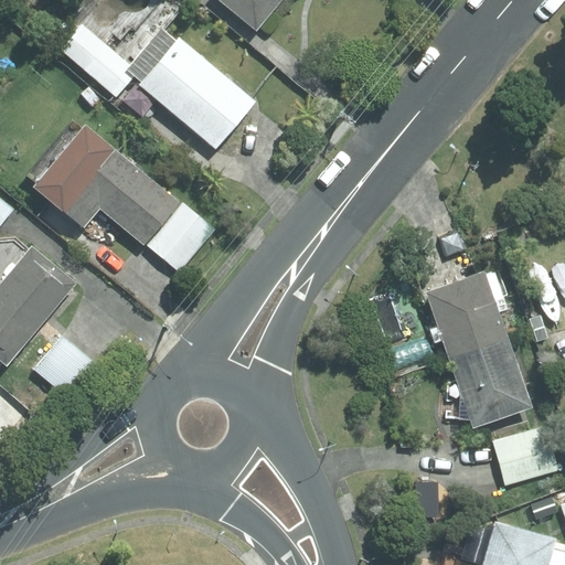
[(279,0),(216,0),(254,31),(279,0)]
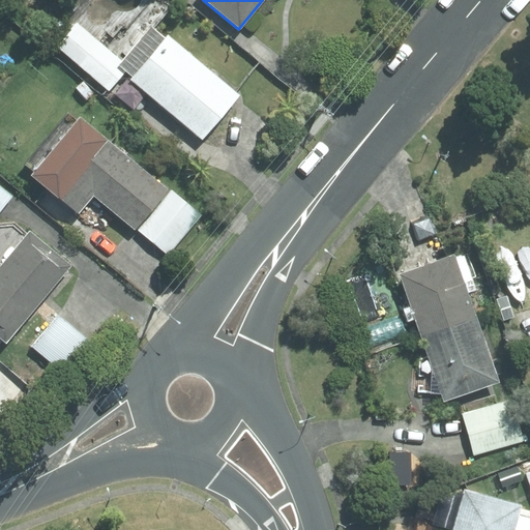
[(166,40),(151,28),(123,63),(97,41),(78,64),(107,89),(123,70),(134,80),(131,83),(201,141),(239,95),(169,37),(166,40)]
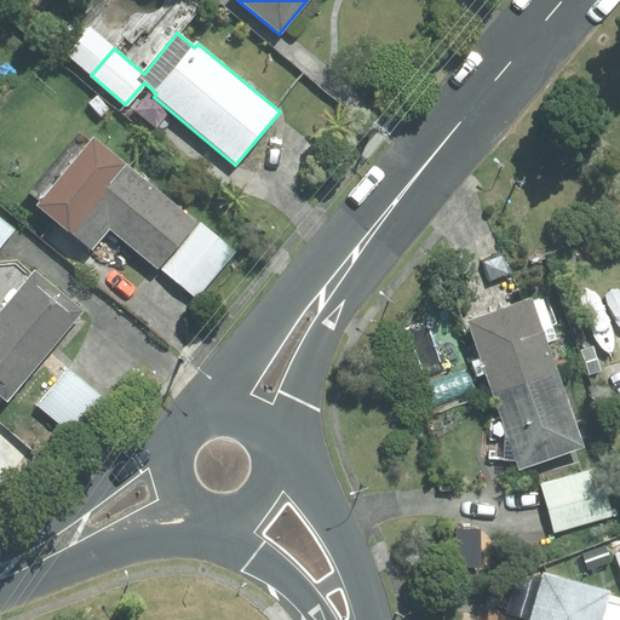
[(101,62),(108,52),(96,41),(89,51),(101,62)]
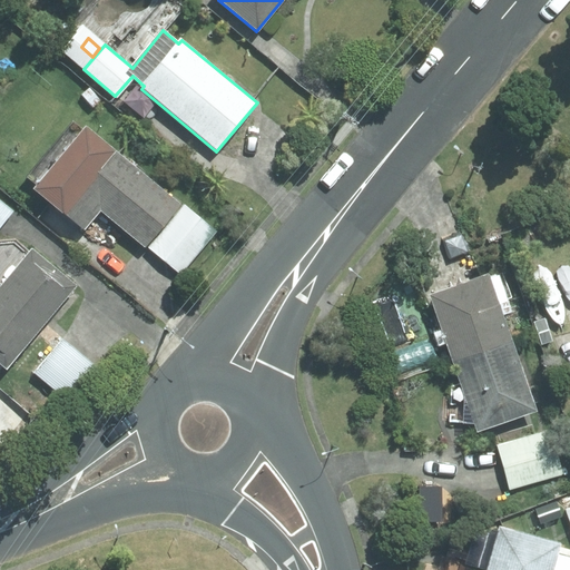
[(179,206),(88,130),(37,193),(86,233),(101,213),(146,251),(148,249),(180,277),(217,234),(182,203),(179,206)]
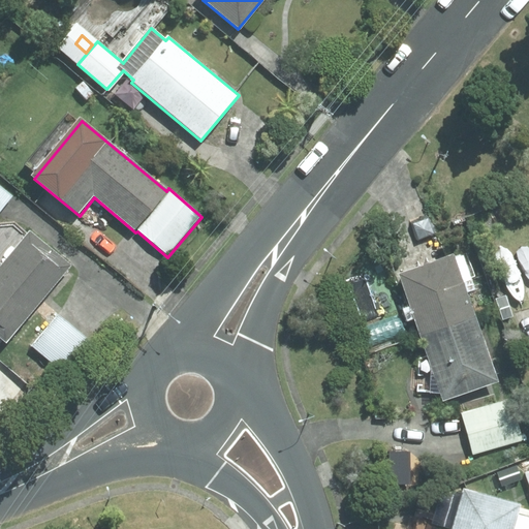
[(0,339),(6,344),(72,267),(31,231),(0,268),(0,339)]
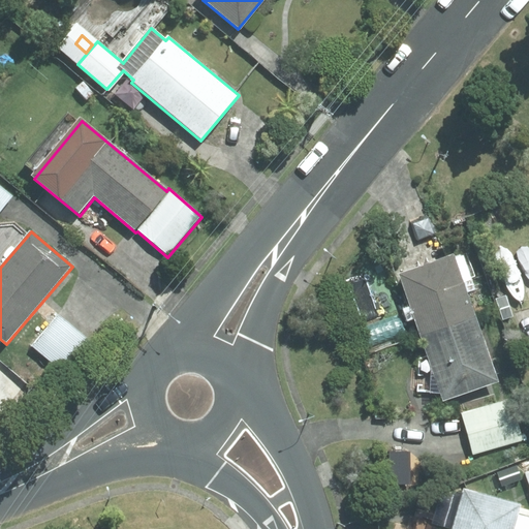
[(500,379),(456,251),(399,272),(443,399),(500,379)]
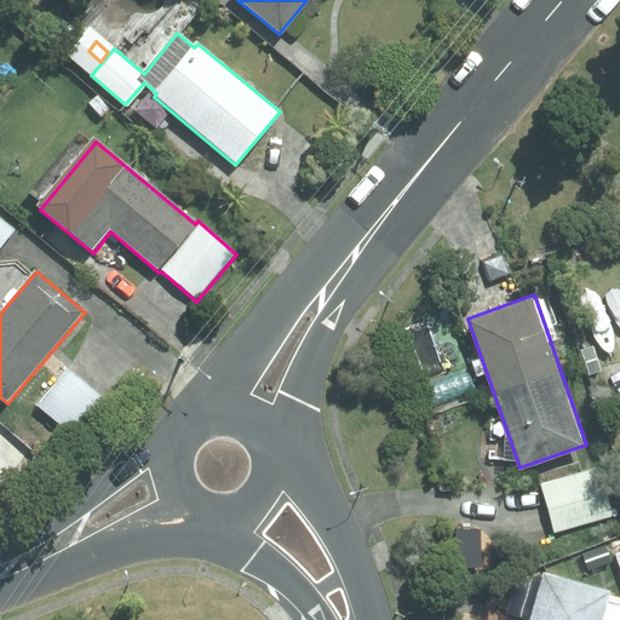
[(103,400),(67,369),(36,405),(74,435),(103,400)]
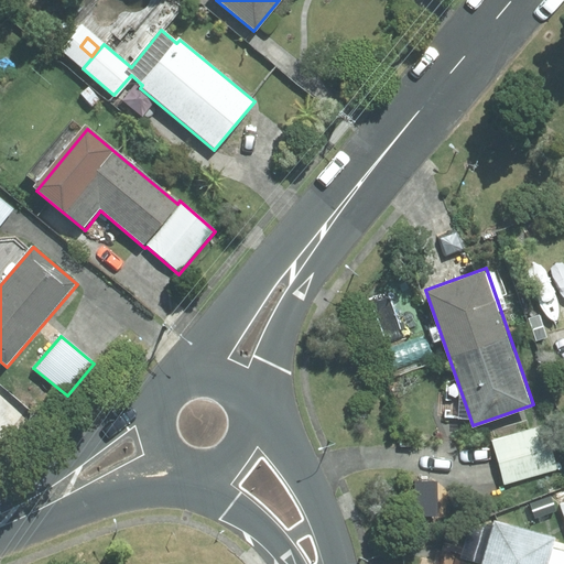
[(541,425),(490,440),(501,483),(553,469),(541,425)]
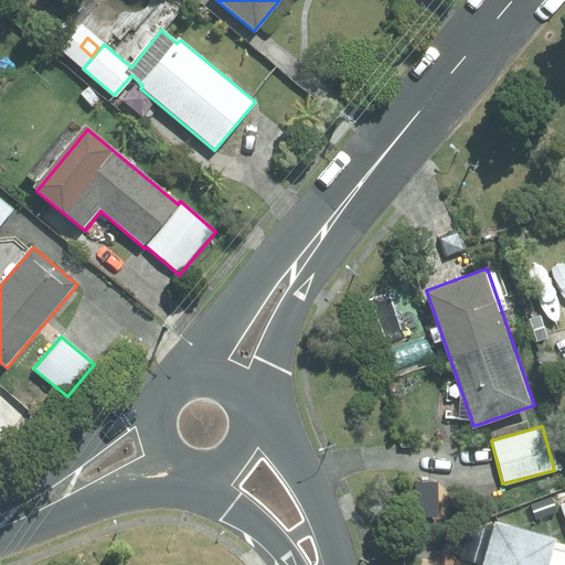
[(546,564),(555,537),(492,521),(480,564),(546,564)]
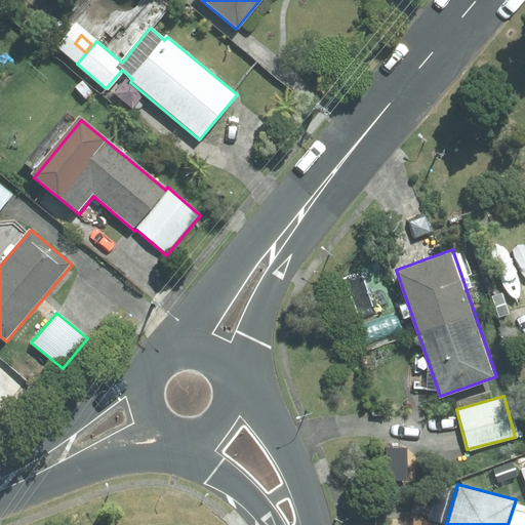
All buildings are outlined.
